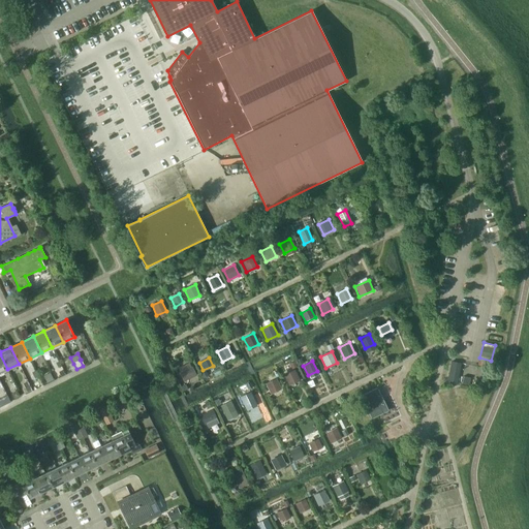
[(457,385),(461,363),(452,362),(447,383),(457,385)]
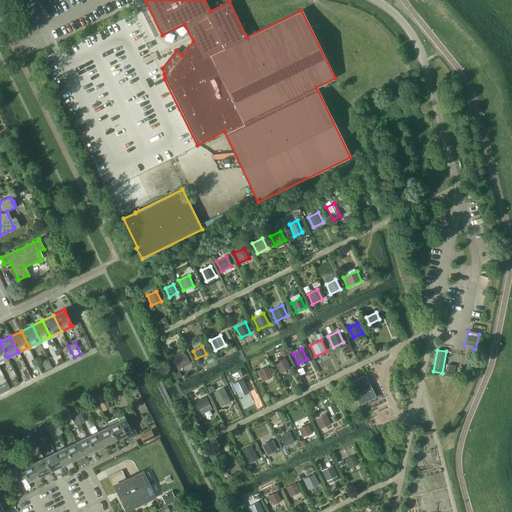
[(190,364),(186,355),(173,361),(178,370),(190,364)]
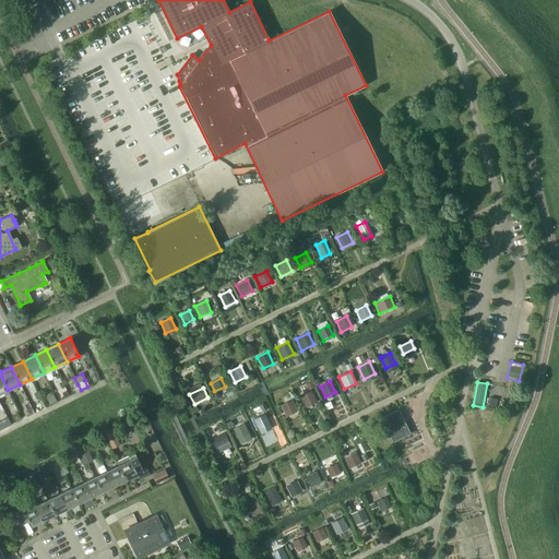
[(317,402),(311,390),(299,396),(305,408),(317,402)]
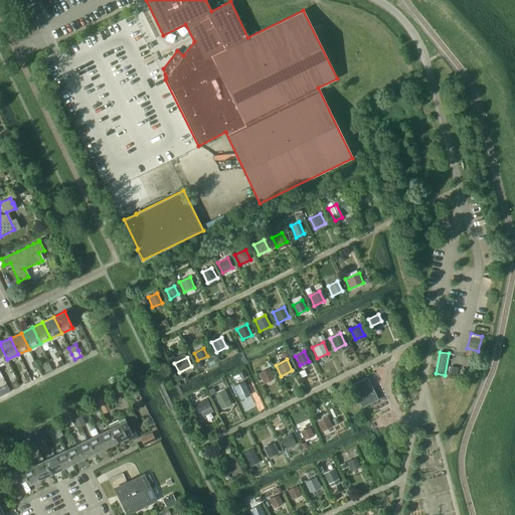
[(274,378),(269,368),(258,373),(263,384),(274,378)]
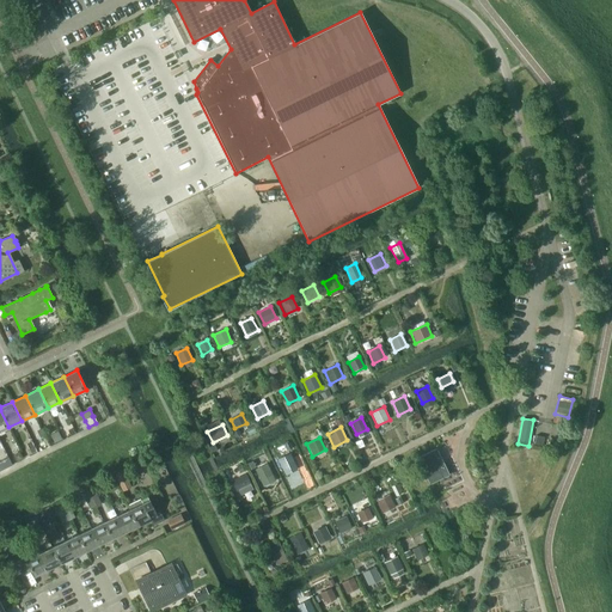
[(436,450),(417,459),(429,485),(439,481),(450,476),(442,461),(441,459),(436,450)]
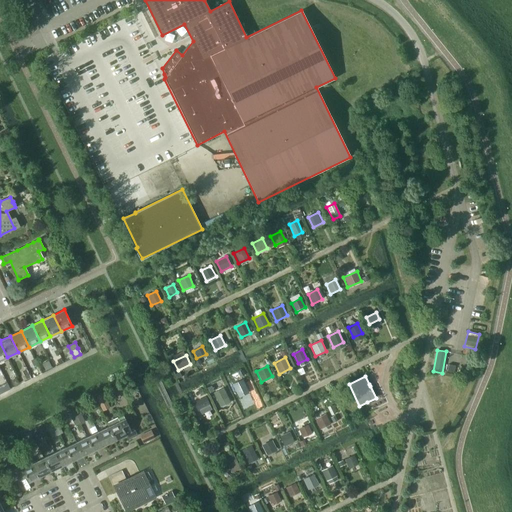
[(242,380),(233,384),(237,393),(246,388),(242,380)]
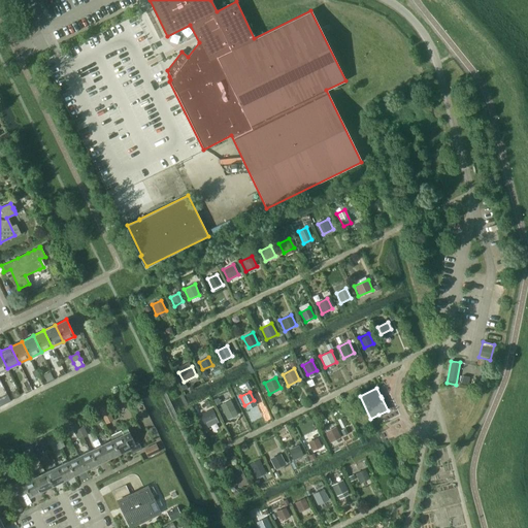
[(236,410),(230,400),(220,405),(225,417),(236,410)]
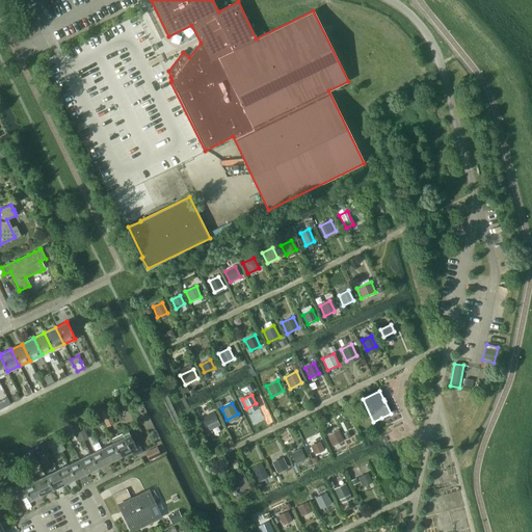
[(103,406),(97,409),(101,419),(107,416),(103,406)]
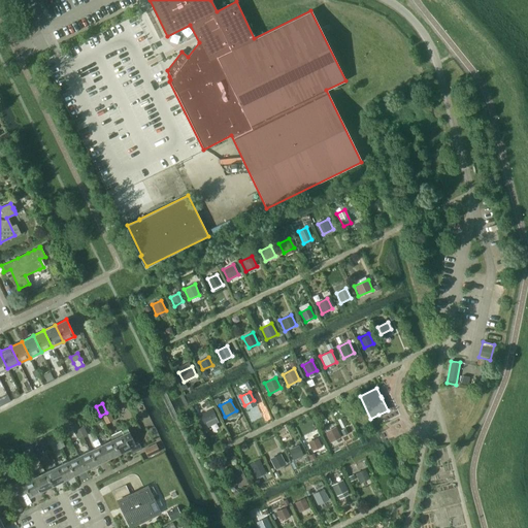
[(217,418),(211,409),(199,416),(204,424),(217,418)]
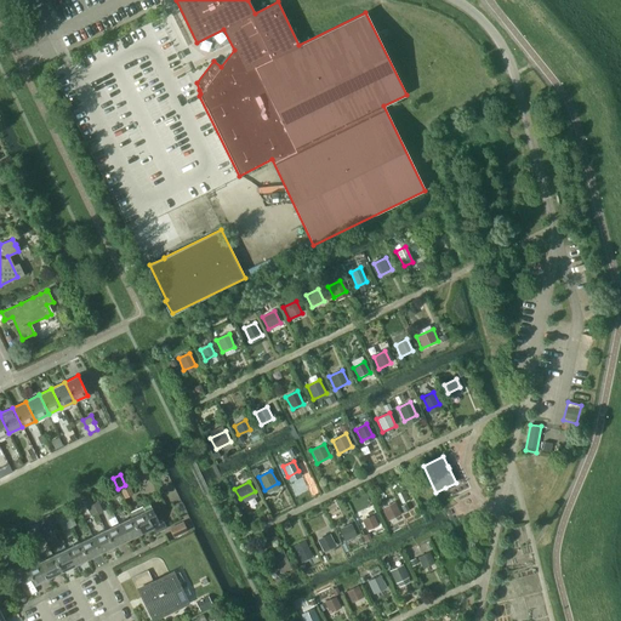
[(400,514),(394,502),(382,508),(388,520),(400,514)]
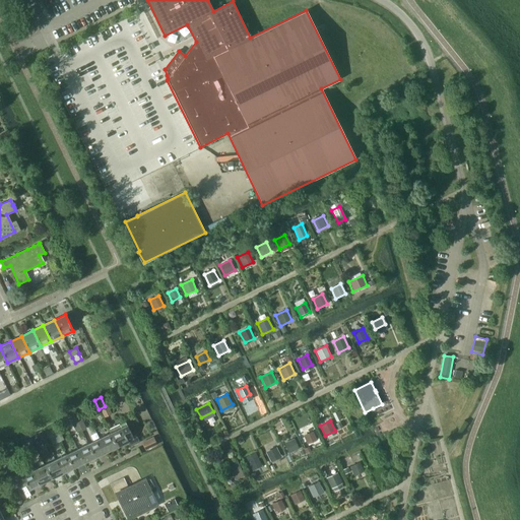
[(125,423),(120,425),(119,425),(108,430),(110,434),(117,447),(128,442),(130,447),(139,443),(136,437),(133,438),(125,423)]
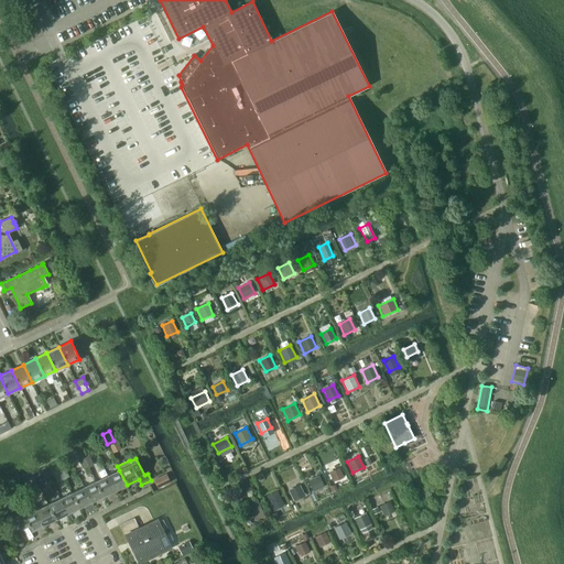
[(344,477),(339,467),(328,473),(333,481),(344,477)]
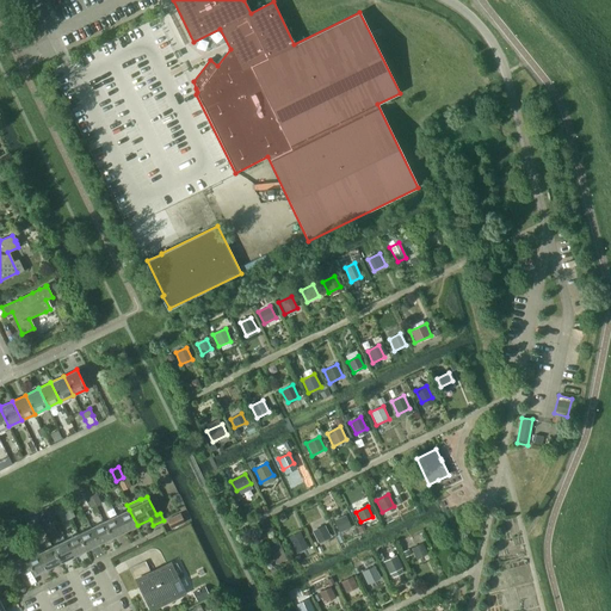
[(129,510),(116,516),(124,532),(137,525),(129,510)]
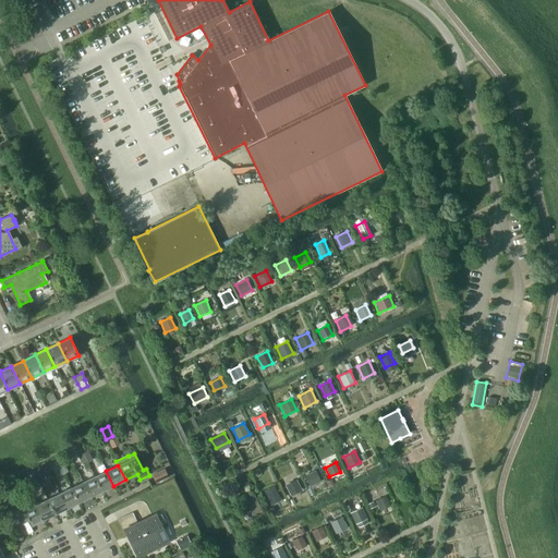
[(170,474),(166,466),(154,473),(158,481),(170,474)]
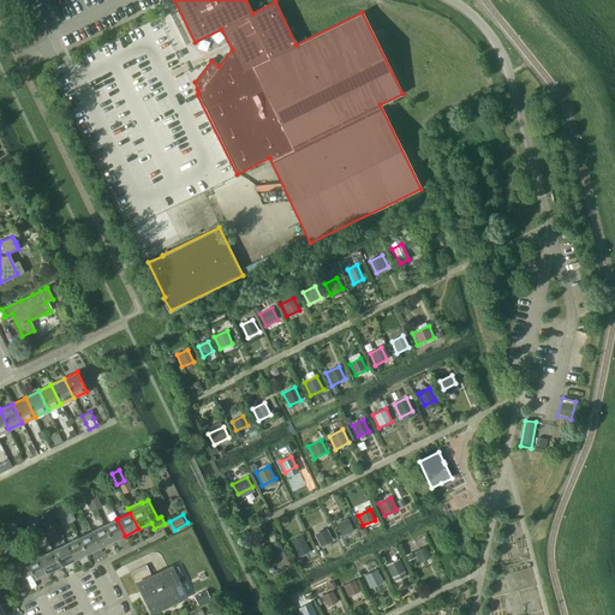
[(117,519),(103,525),(112,542),(125,536),(117,519)]
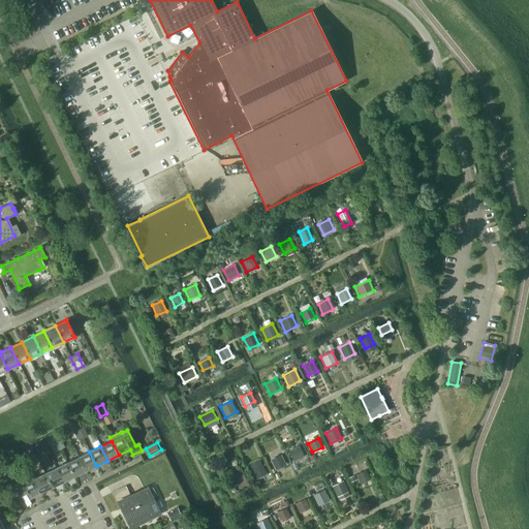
[(304,457),(299,446),(288,450),(293,462),(304,457)]
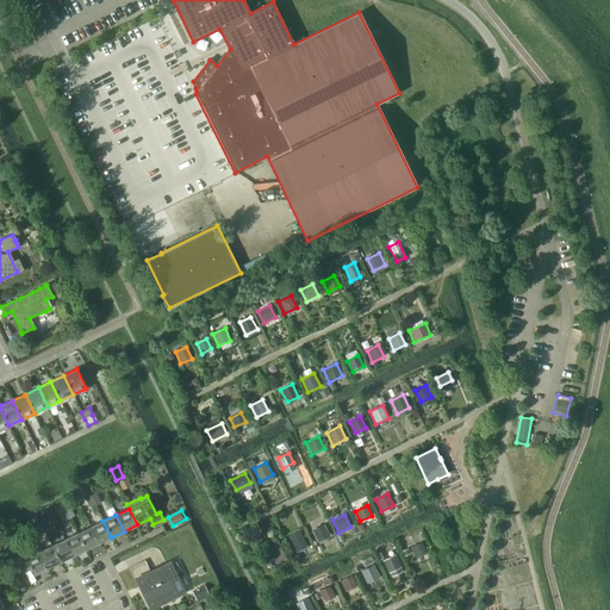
[(103,521),(91,527),(98,543),(111,537),(103,521)]
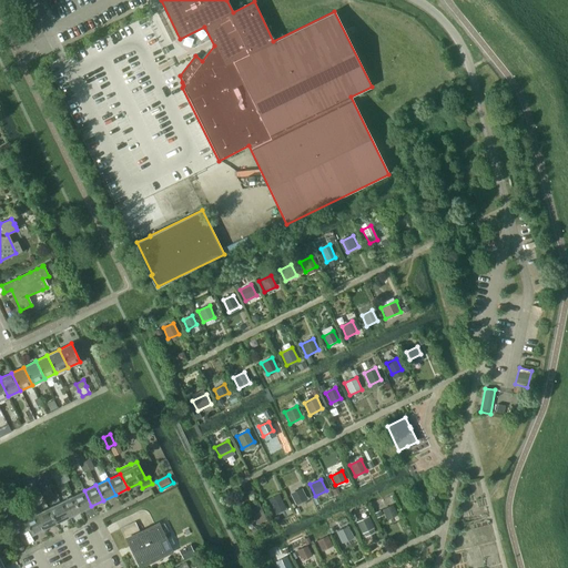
[(84,490),(72,496),(80,511),(91,506),(84,490)]
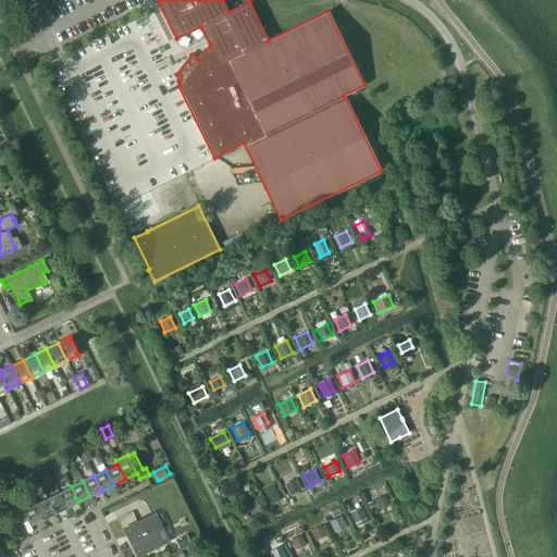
[(298,493),(293,482),(281,487),(286,498),(298,493)]
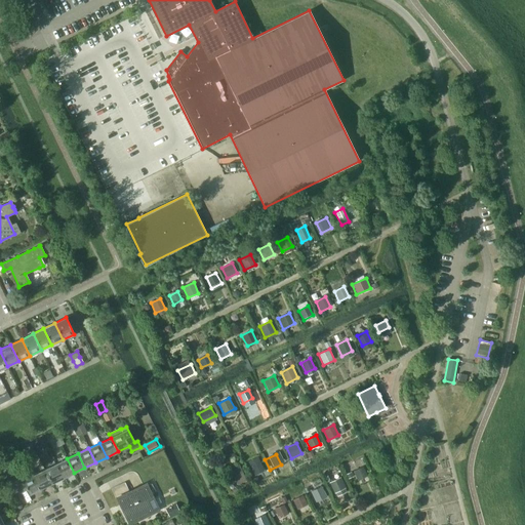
[(67,458),(55,465),(63,479),(74,473),(67,458)]
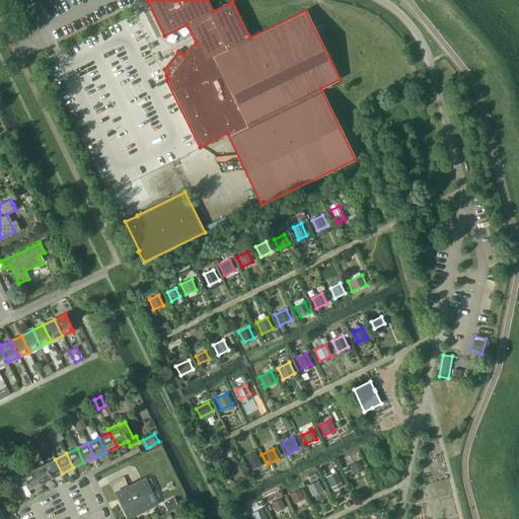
[(255,456),(245,461),(250,471),(261,466),(255,456)]
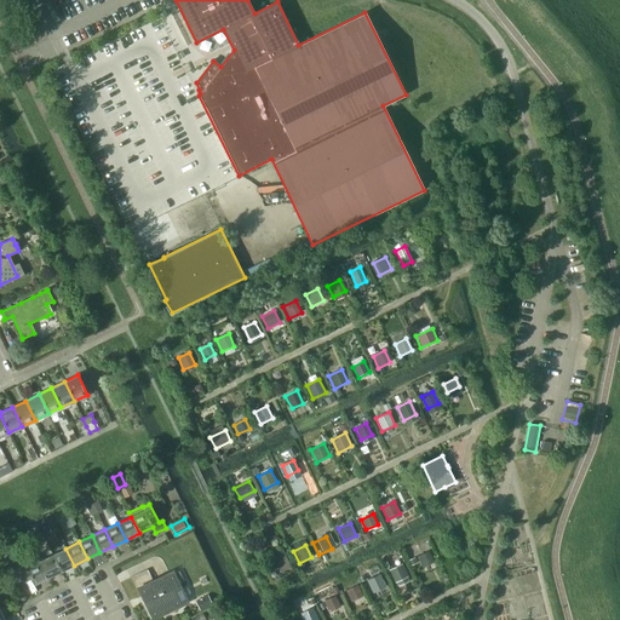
[(65,549),(52,555),(61,572),(74,566),(65,549)]
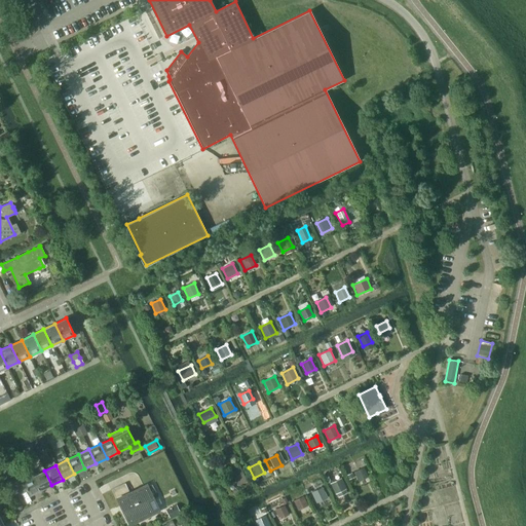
[(368,478),(364,467),(353,472),(359,482),(368,478)]
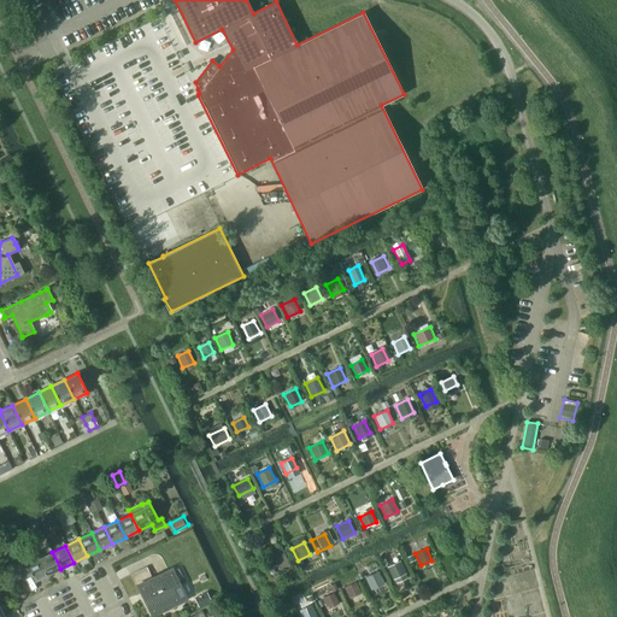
[(52,552),(39,558),(47,575),(60,569),(52,552)]
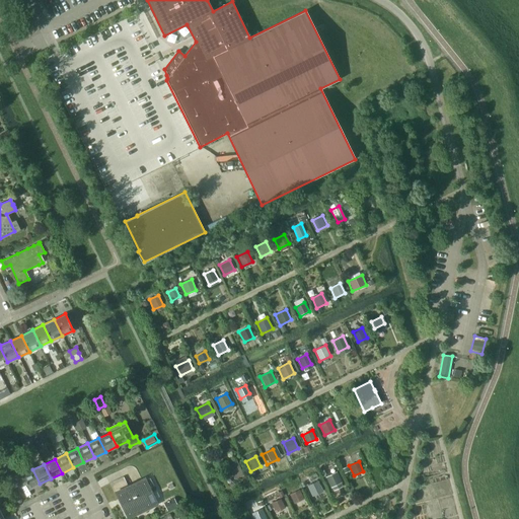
[(243,474),(238,464),(229,468),(234,478),(243,474)]
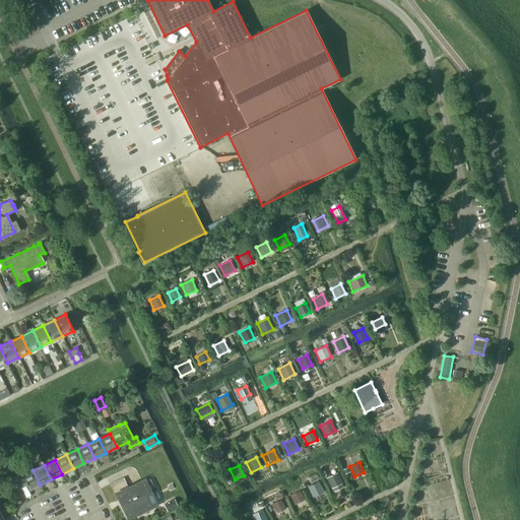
[(13,492),(26,485),(28,490),(40,484),(33,470),(30,466),(19,471),(20,473),(8,479),(13,492)]
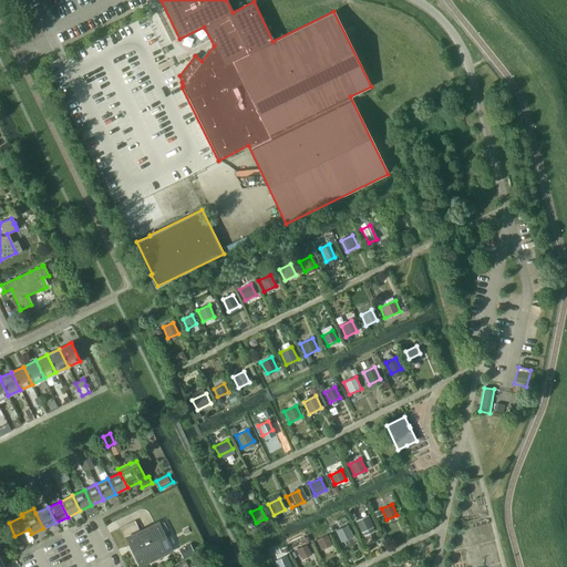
[(373,527),(367,515),(356,521),(361,533),(373,527)]
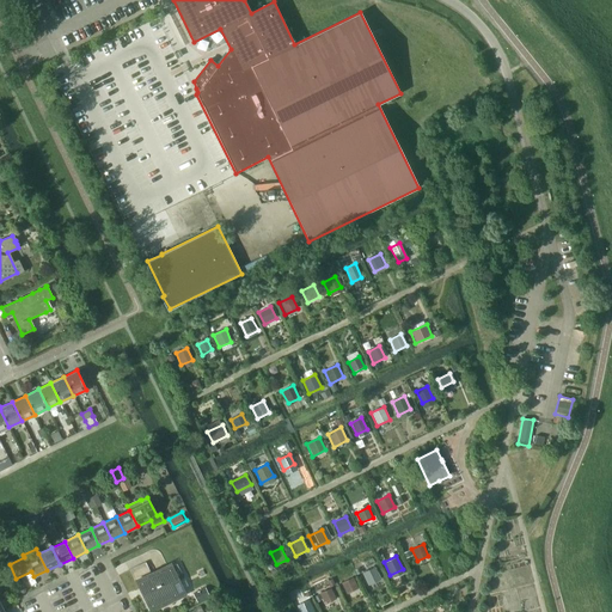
[(139,582),(142,588),(146,587),(147,589),(142,593),(150,609),(159,604),(160,607),(178,598),(171,583),(183,577),(176,564),(139,582)]
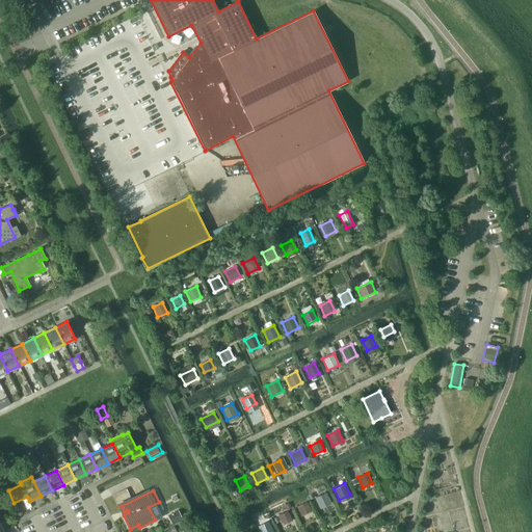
[(330,503),(325,493),(315,498),(320,509),(330,503)]
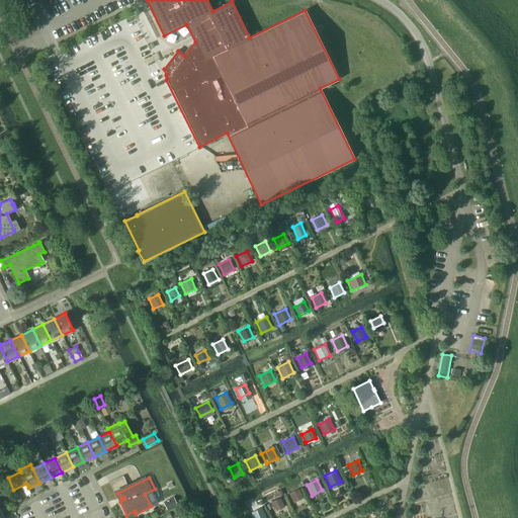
[(303,498),(298,489),(288,494),(292,503),(303,498)]
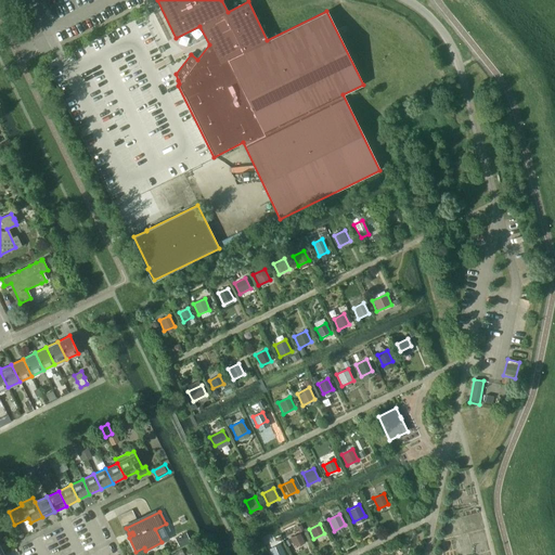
[(179,545),(190,541),(186,532),(176,536),(179,545)]
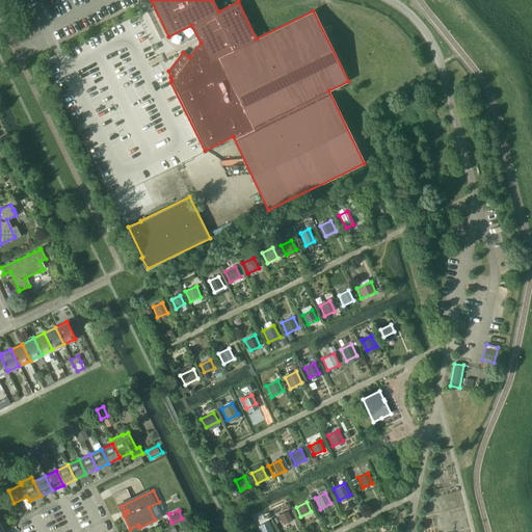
[(292,521),(288,511),(277,515),(283,526),(292,521)]
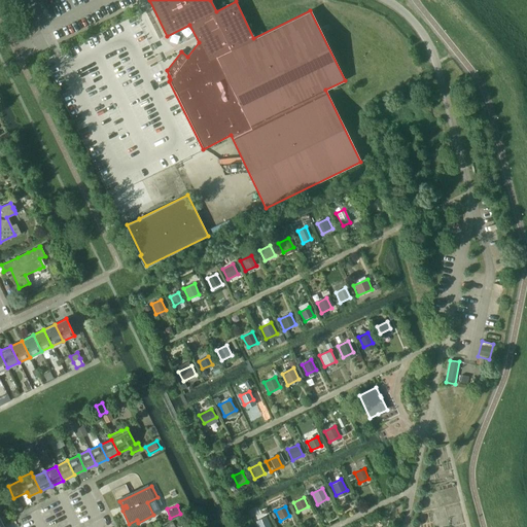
[(269,526),(271,526),(266,516),(255,520),(258,526),(269,526)]
